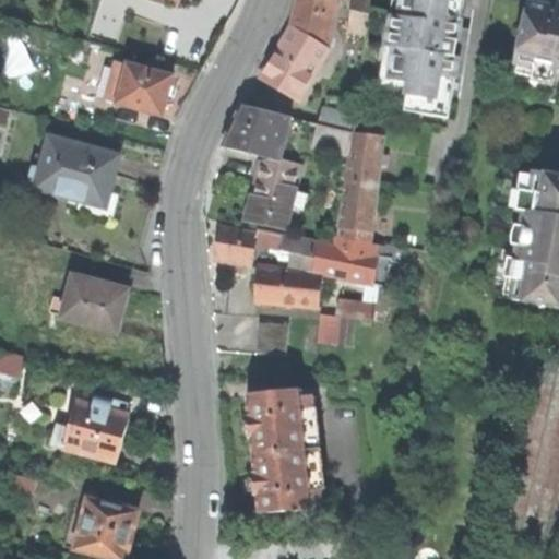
[(262,79),(298,99),(326,48),(324,46),(333,0),(297,0),(292,26),(278,50),(262,79)]
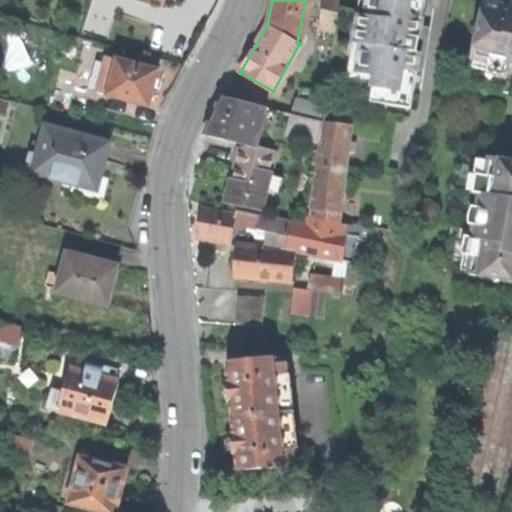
[(323,0),(322,10),(337,13),(338,0),(323,0)]
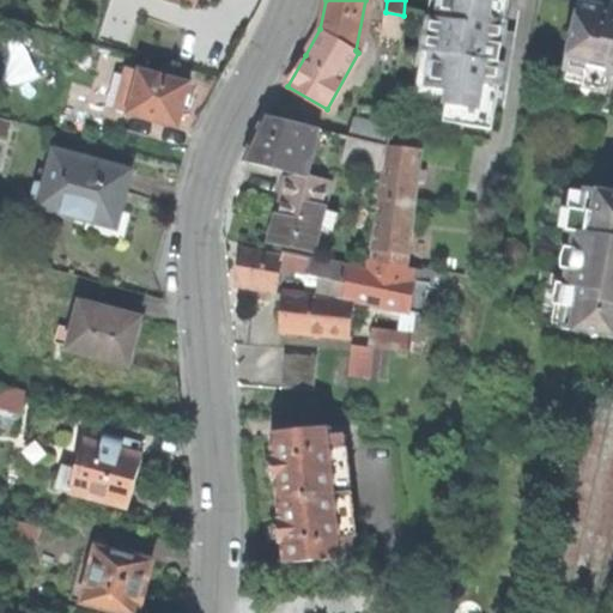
[(508,0),(439,0),(426,86),(445,90),(441,122),(491,131),(493,114),(501,115),(511,53),(514,37),(503,36),(508,0)]
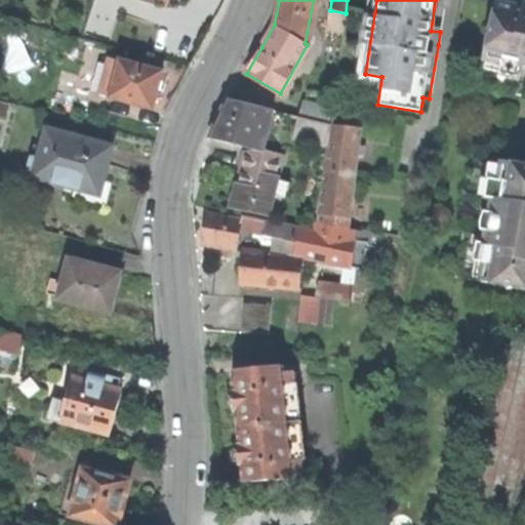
[(524,0),(523,0),(514,5),(495,1),(490,28),(486,31),(488,36),(477,86),(524,96),(524,0)]
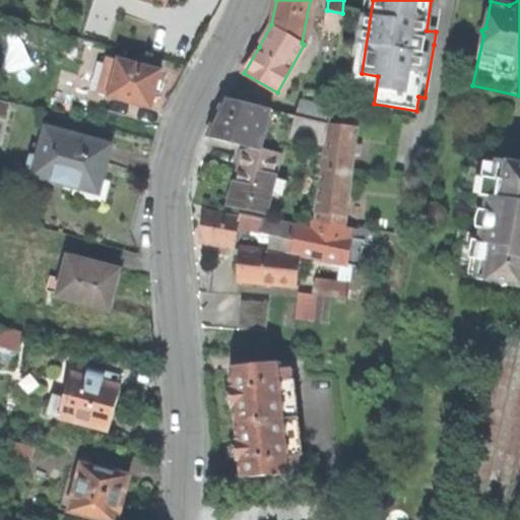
[(323,28),(339,33),(342,13),(327,10),(323,28)]
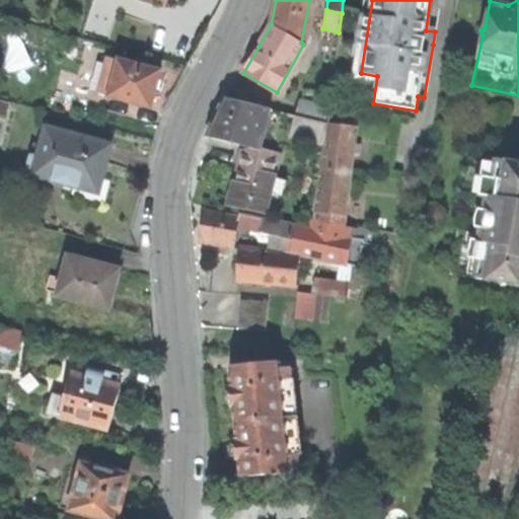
[(158,71),(118,61),(117,66),(104,63),(96,93),(150,107),(154,89),(158,71)]
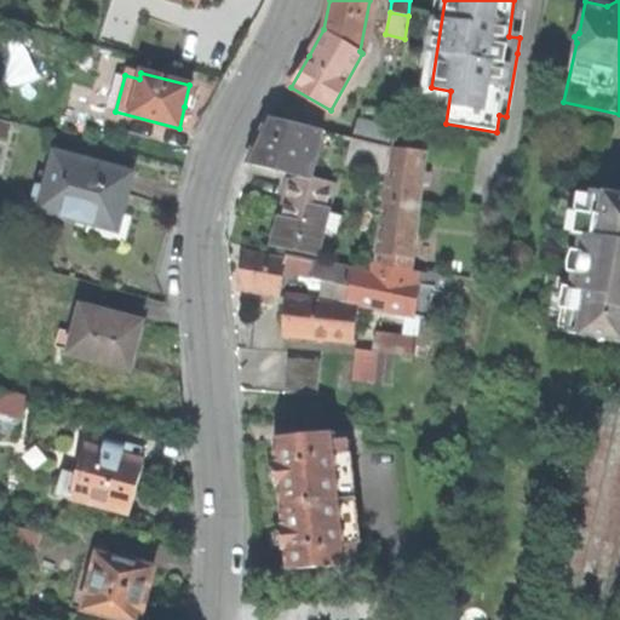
[(286,172),(305,172),(308,164),(314,165),(322,132),(269,119),(259,139),(247,162),(286,172)]
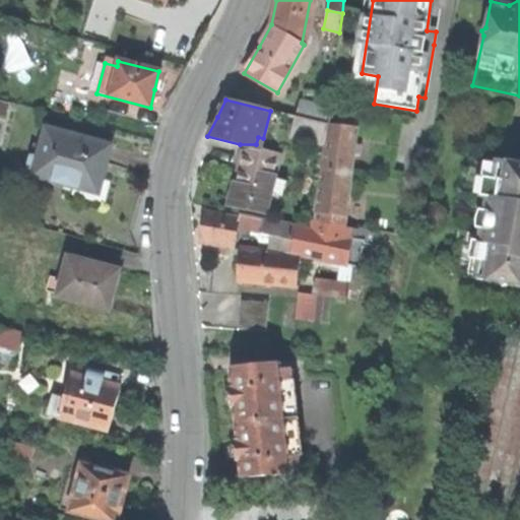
[(299,101),(295,116),(327,124),(328,108),(299,101)]
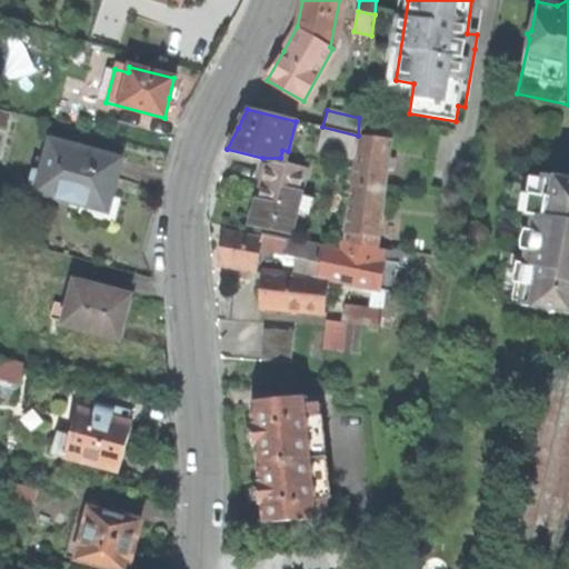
[(342,241),(376,247),(378,230),(380,212),(385,170),(392,170),(392,163),(393,158),(386,158),(388,140),(386,140),(389,120),(362,117),(342,241)]
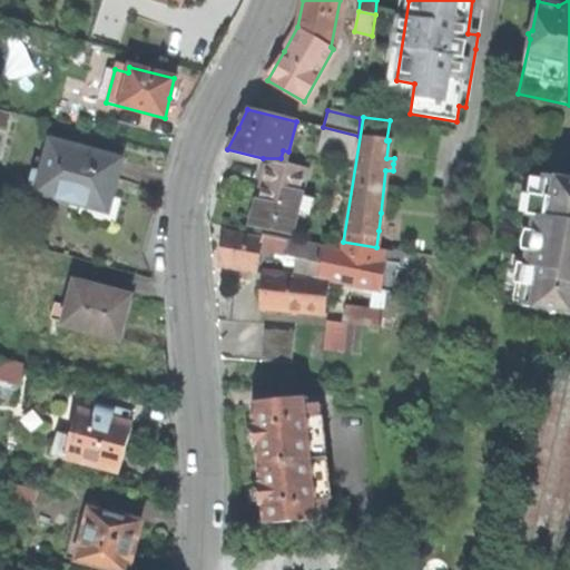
[(317,149),(354,158),(359,136),(323,127),(317,149)]
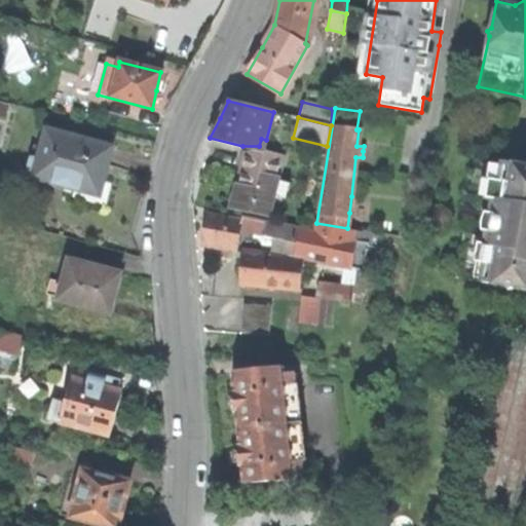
[(107,164),(111,147),(45,129),(38,155),(33,179),(66,187),(64,196),(106,208),(112,184),(103,182),(107,164)]
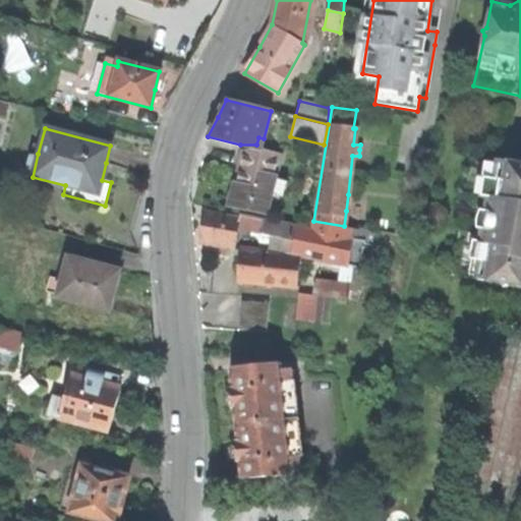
[(229,206),(267,214),(280,155),(261,151),(242,153),(236,177),(229,206)]
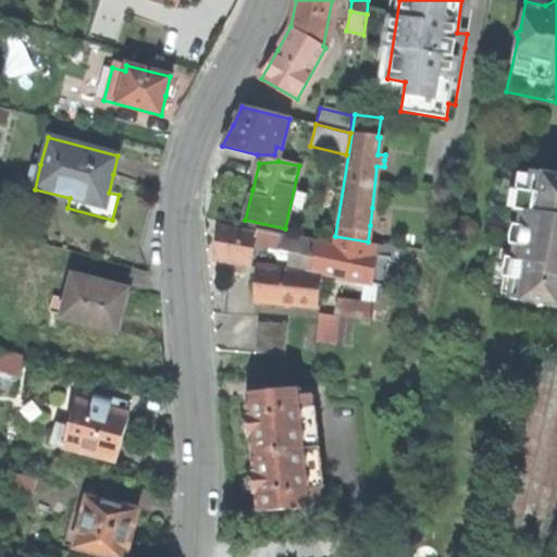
[(25,186),(35,189),(40,164),(31,162),(25,186)]
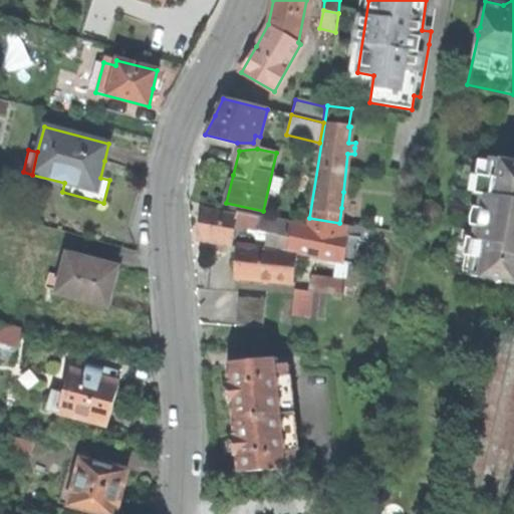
[(513,162),(513,163),(465,154),(445,271),(492,280),(497,284),(502,281),(513,283),(513,162)]
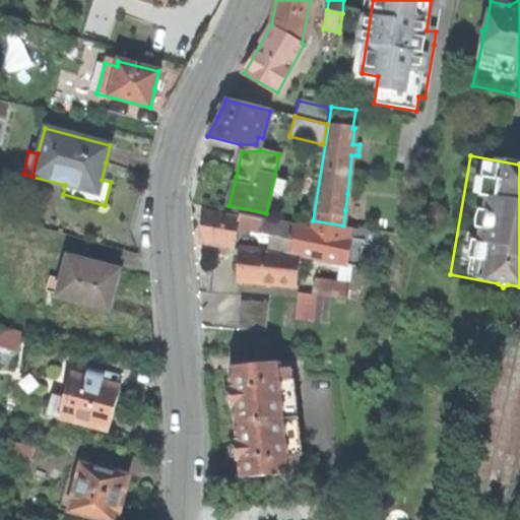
[(238,225),(262,231),(265,219),(239,214),(238,218),(204,211),(201,230),(199,243),(233,249),(238,225)]
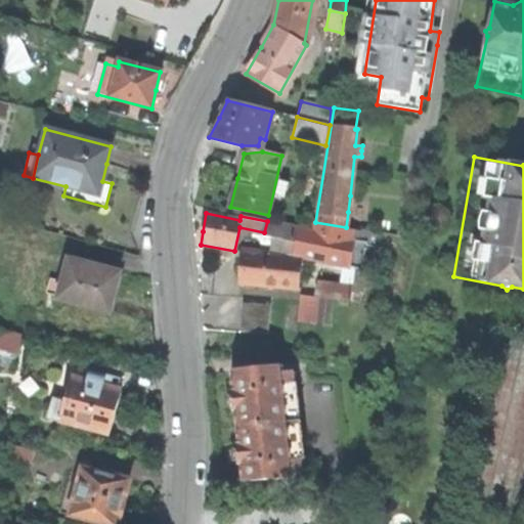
[(242,250),(238,282),(262,285),(298,288),(301,256),(295,255),(299,229),(299,228),(267,221),(264,232),(263,235),(285,237),(281,254),(242,250)]
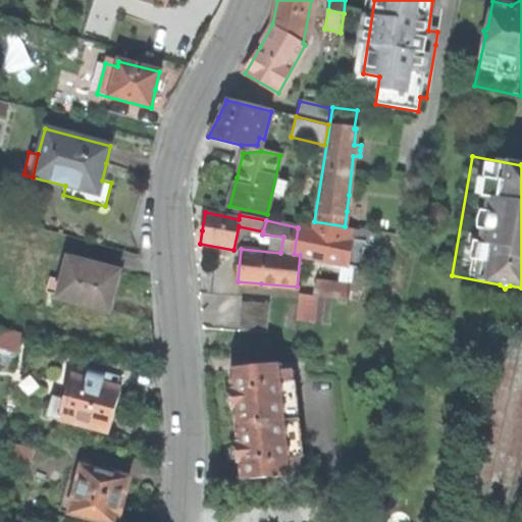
[(347,226),(345,239),(298,228),(294,254),(300,255),(326,260),(359,267),(364,242),(358,241),(360,229),(347,226)]
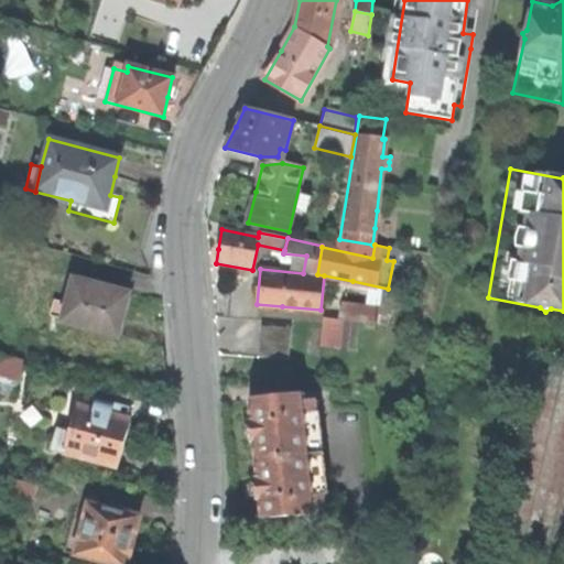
[(129,293),(73,279),(66,303),(55,300),(50,316),(62,320),(61,323),(118,338),(123,315),(129,293)]
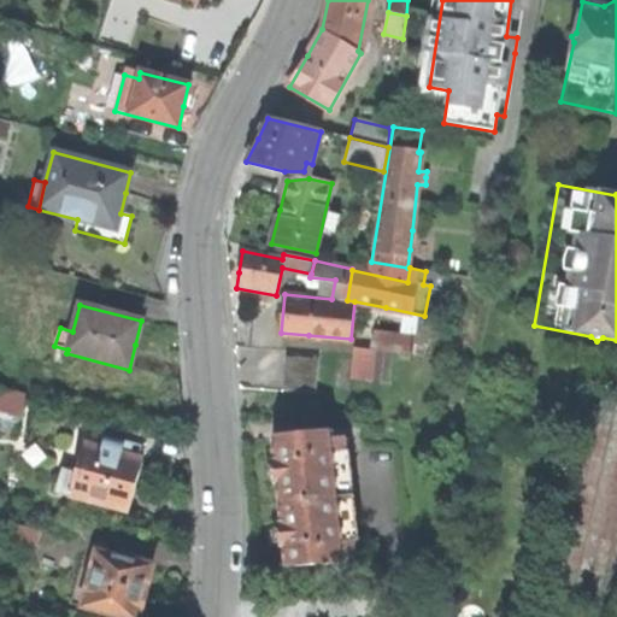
[(415,335),(378,330),(376,347),(422,354),(423,347),(413,346),(415,335)]
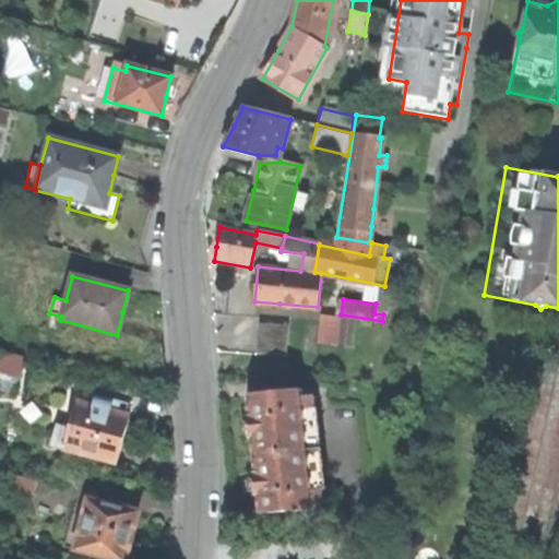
[(256,353),(286,354),(288,323),(258,321),(256,353)]
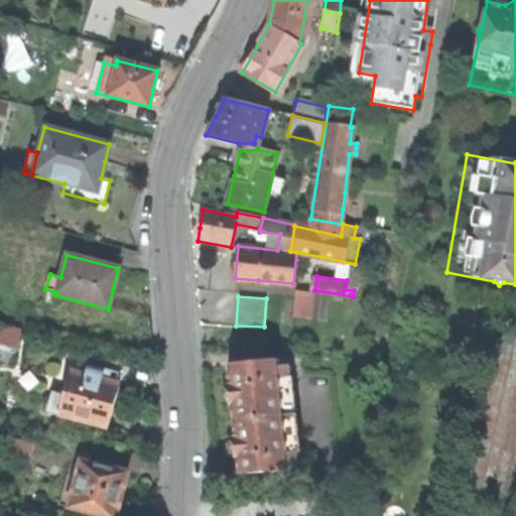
[(19,332),(0,326),(0,360),(11,363),(19,332)]
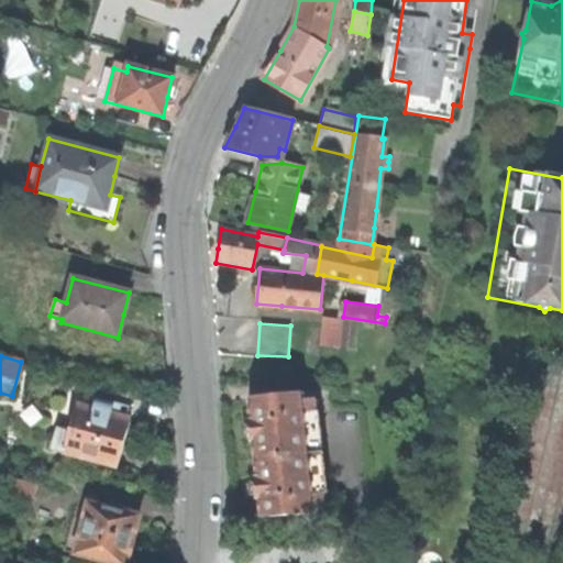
[(253,441),(255,460),(310,453),(306,414),(315,412),(313,400),(305,401),(304,395),(249,400),(251,419),(247,419),(249,430),(250,442),(253,441)]
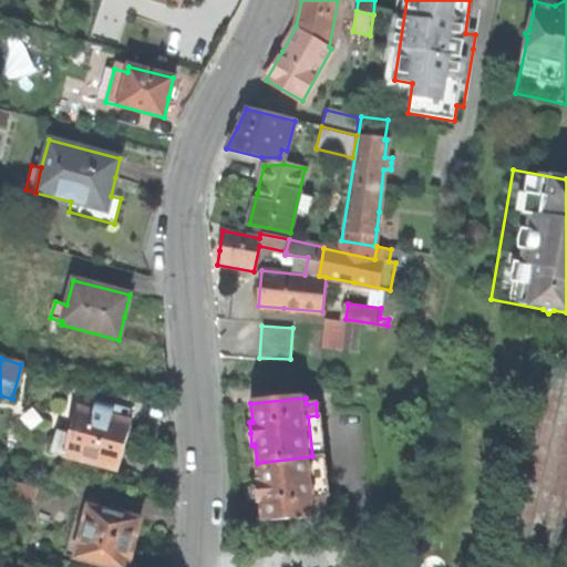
[(113,405),(96,402),(93,412),(76,408),(70,435),(58,432),(52,453),(117,470),(124,445),(130,422),(110,416),(113,405)]
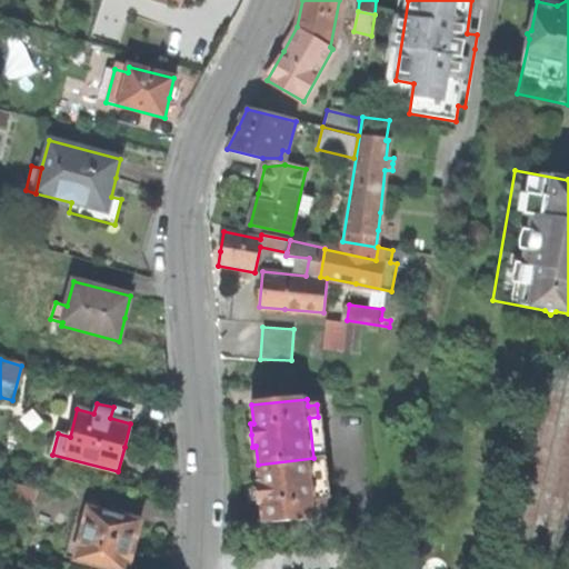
[(263,522),(319,519),(318,512),(327,511),(326,498),(317,499),(313,458),(258,465),(259,482),(257,483),(258,496),(259,505),(262,505),(263,522)]
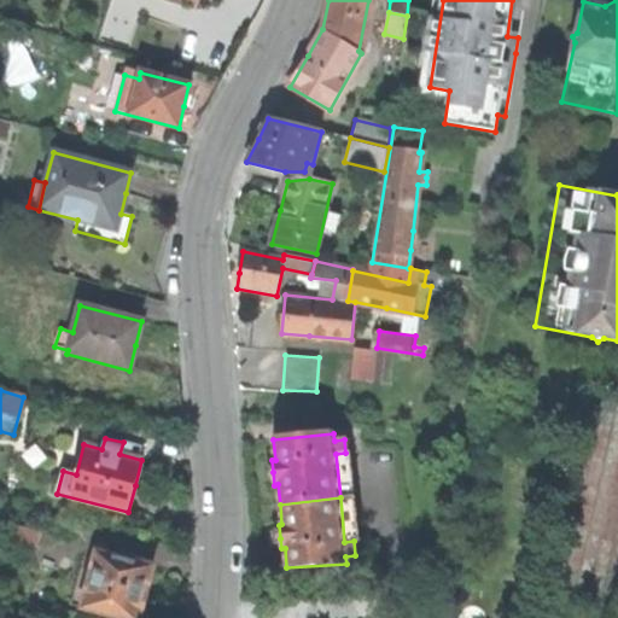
[(39,531),(7,524),(4,540),(35,548),(39,531)]
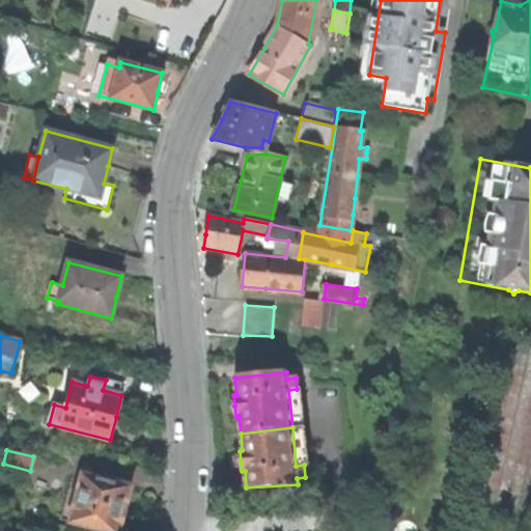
[(132,487),(84,475),(71,523),(104,530),(120,530),(126,509),(132,487)]
